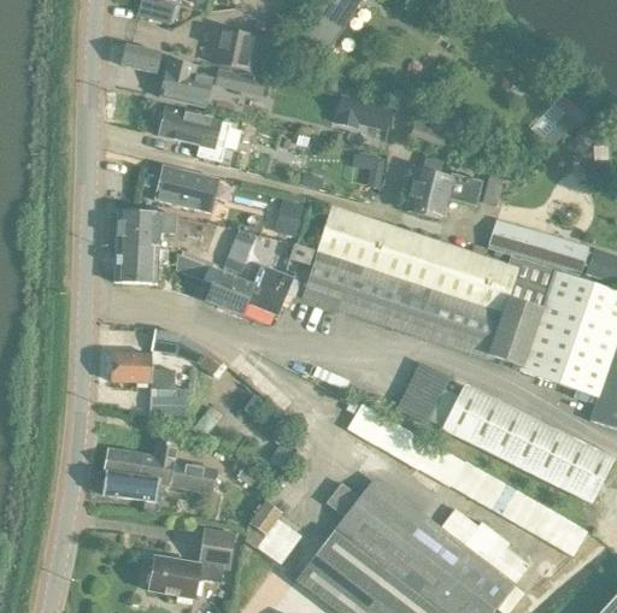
[(136,12),(136,15),(137,15),(169,23),(174,3),(177,4),(197,9),(205,11),(207,0),(139,0),(137,7),(136,12)]
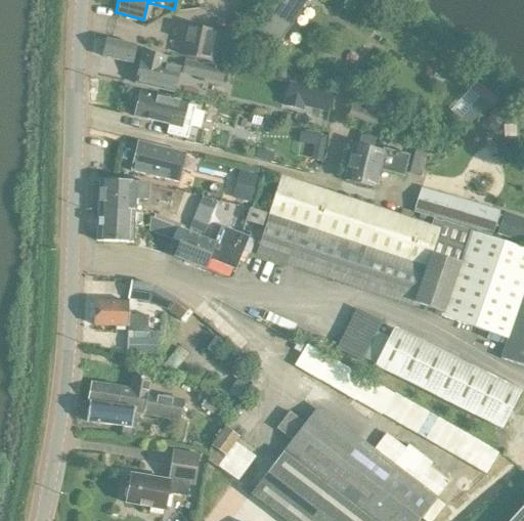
[(273,0),(256,27),(278,42),(305,0),(273,0)]
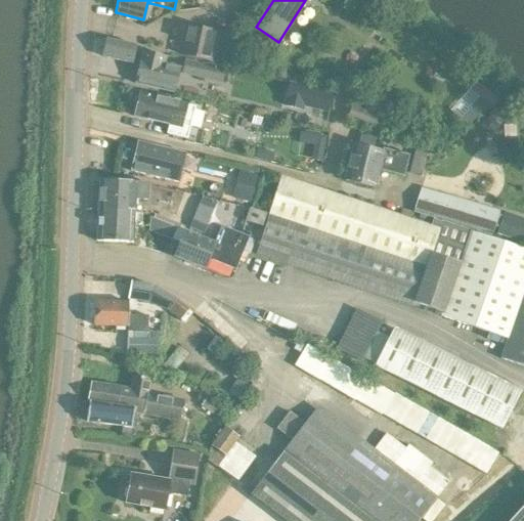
[(224,25),(237,29),(245,16),(227,12),(224,25)]
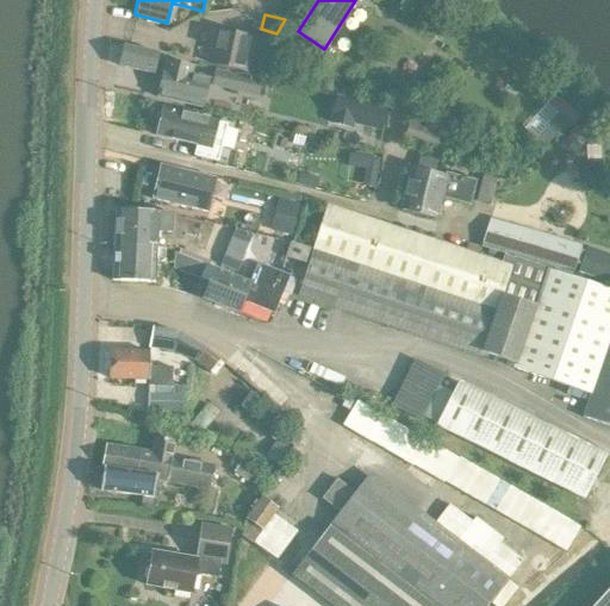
[(210,60),(246,68),(253,37),(217,29),(210,60)]
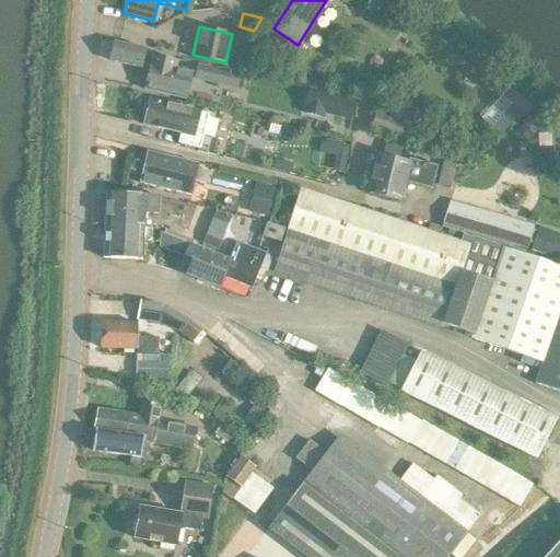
[(144,46),(114,39),(111,59),(141,66),(144,46)]
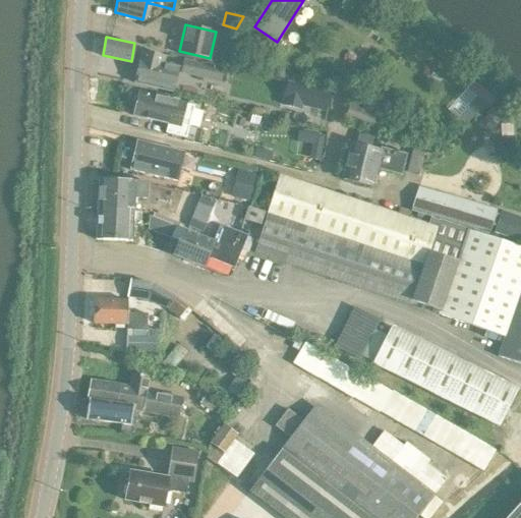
[(165,54),(143,49),(141,56),(140,56),(134,81),(173,91),(179,65),(163,61),(165,54)]
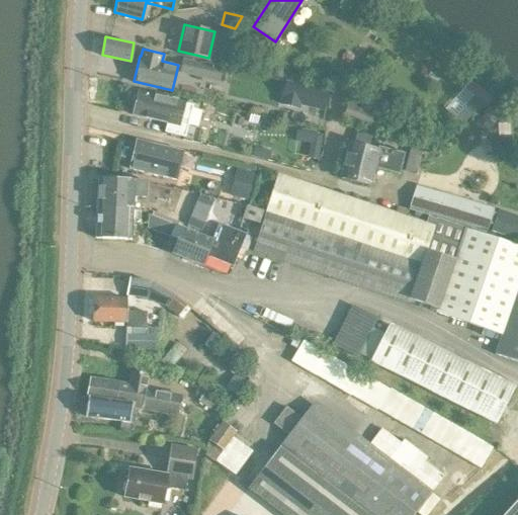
[(199,62),(183,58),(180,70),(196,74),(199,62)]
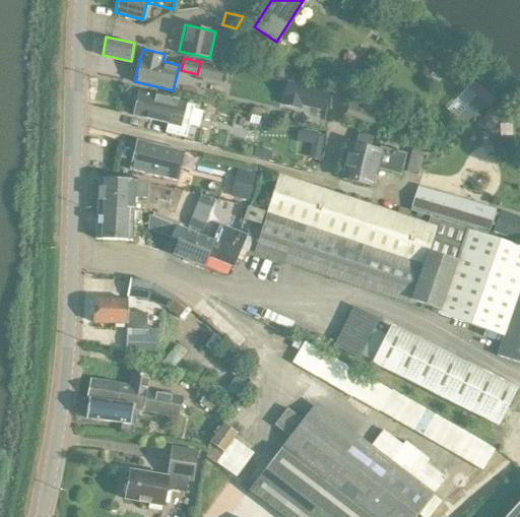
[(476,92),(456,116),(464,123),(474,112),(483,107),(488,103),(499,89),(476,70),(465,82),(467,84),(476,92)]
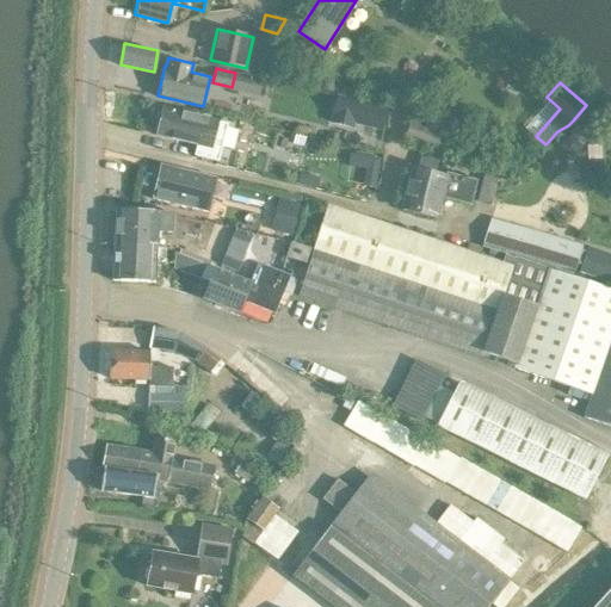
[(201,143),(214,146),(221,119),(208,117),(208,116),(162,104),(155,134),(201,144),(201,143)]
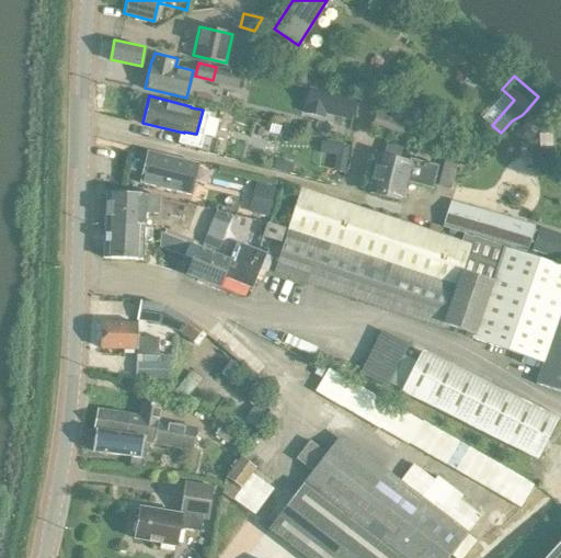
[(370,126),(400,137),(408,117),(378,106),(370,126)]
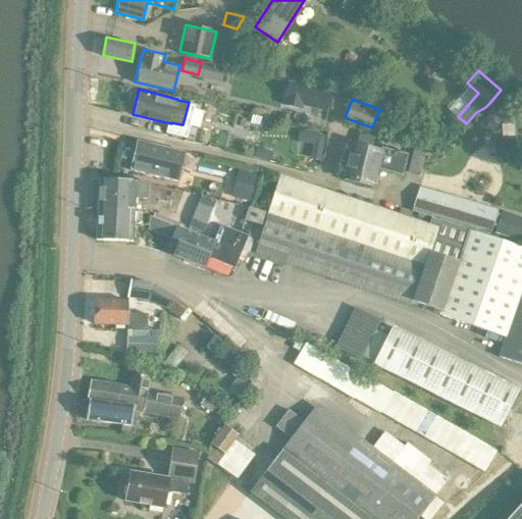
[(201,116),(250,130),(257,131),(260,117),(205,103),(201,116)]
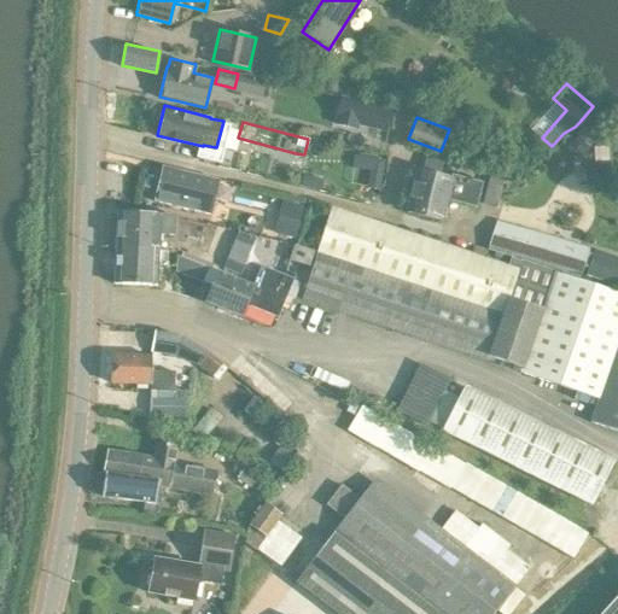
[(586,185),(612,183),(611,157),(586,158),(586,185)]
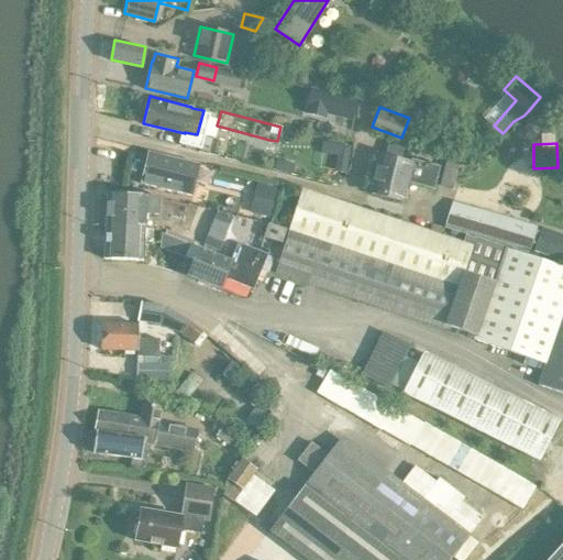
[(147,150),(140,182),(192,194),(200,163),(147,150)]
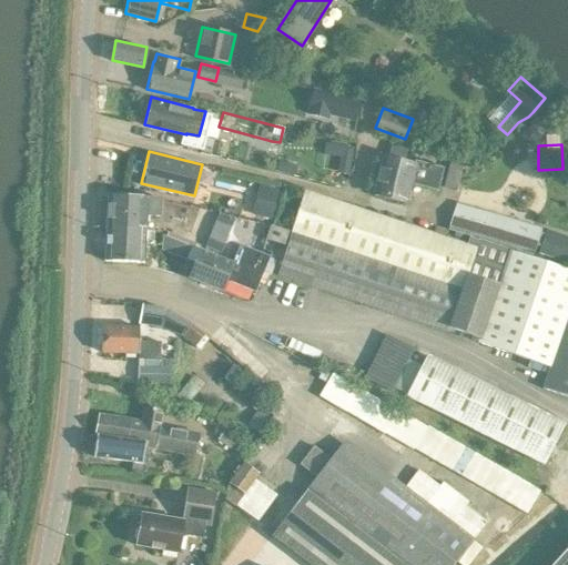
[(437,188),(443,167),(416,160),(415,162),(383,154),(373,192),(406,201),(412,181),(437,188)]
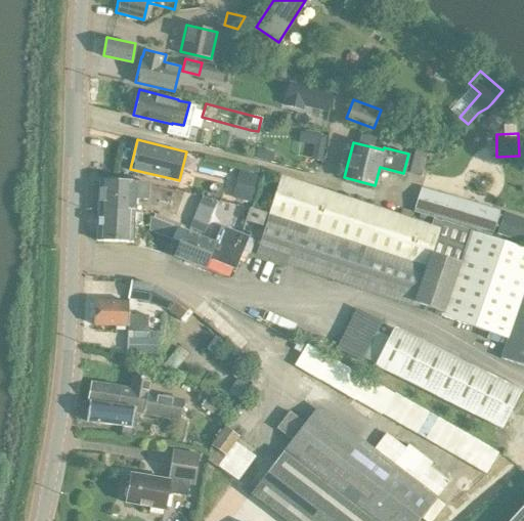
[(250,200),(257,173),(239,169),(232,196),(250,200)]
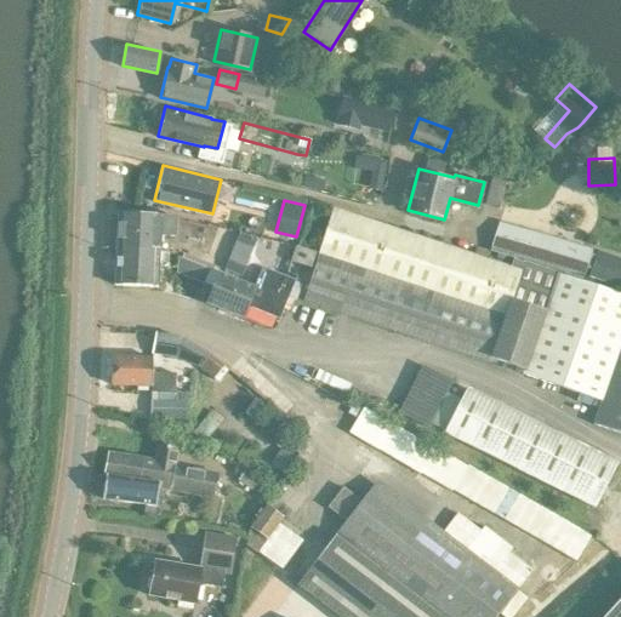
[(620,292),(524,260),(523,261),(513,257),(511,264),(334,206),(303,298),(490,360),(491,355),(524,367),(523,370),(602,399),(593,420),(620,429),(620,292)]
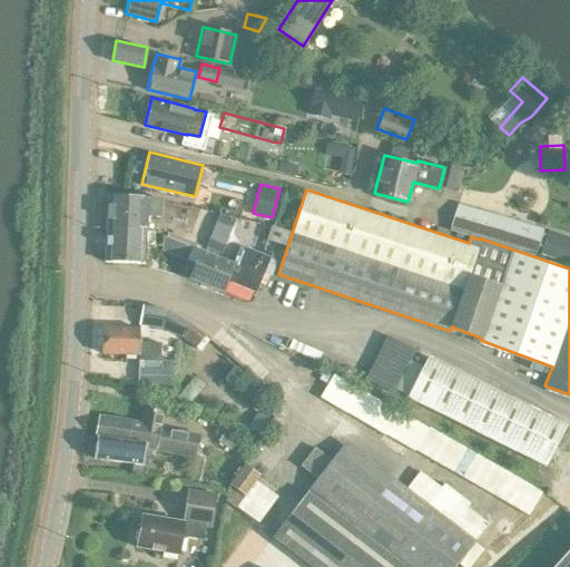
[(108,195),(107,227),(147,230),(147,215),(160,216),(161,197),(108,195)]
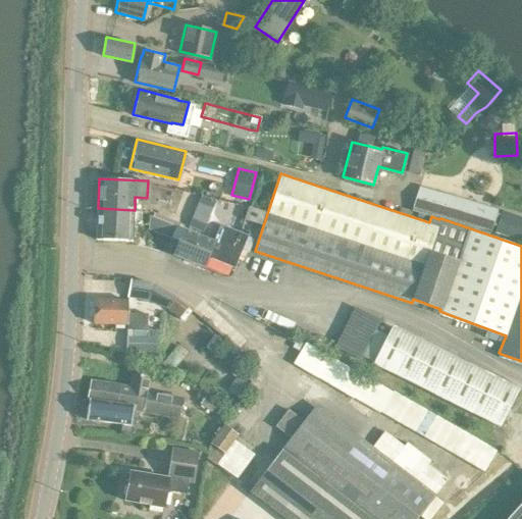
[(412,209),(490,231),(498,207),(419,185),(412,209)]
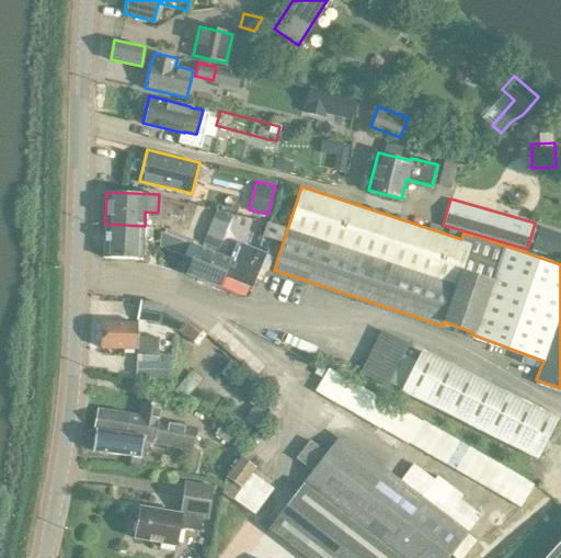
[(266,219),(262,234),(281,240),(285,226),(266,219)]
